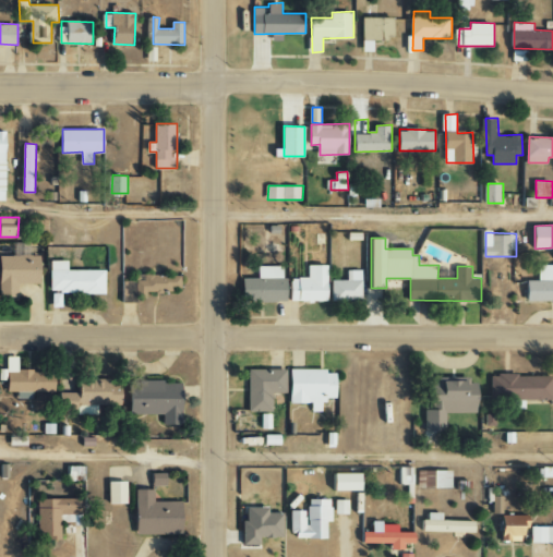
[(41,282),(41,255),(1,255),(1,297),(21,297),(21,283),(41,282)]
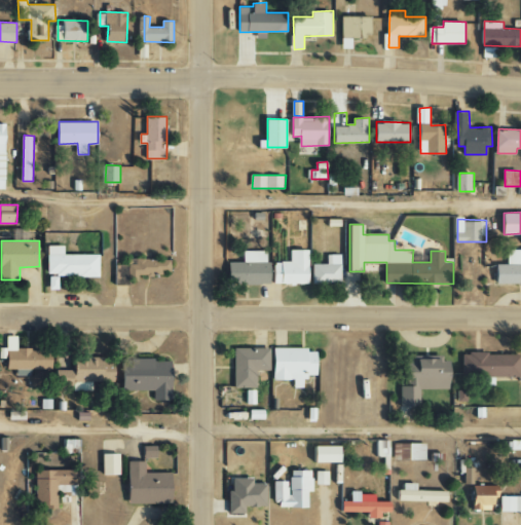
[(101,254),(67,254),(67,245),(49,246),(50,276),(101,275),(101,254)]
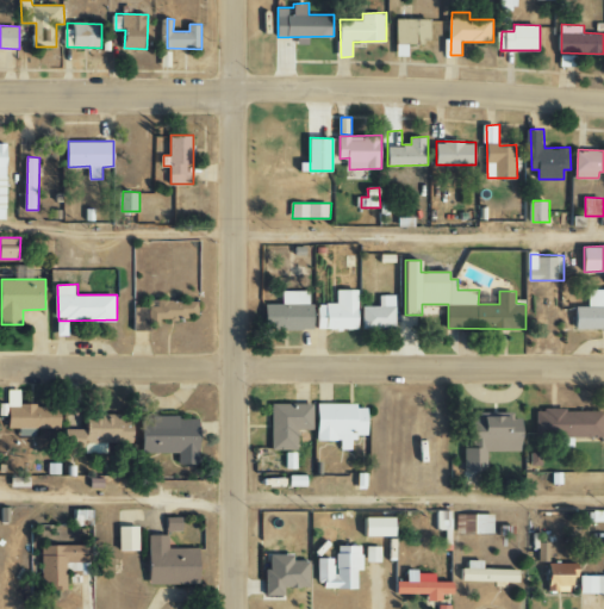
[(359,289),(338,290),(340,303),(319,304),(321,329),(360,328),(359,289)]
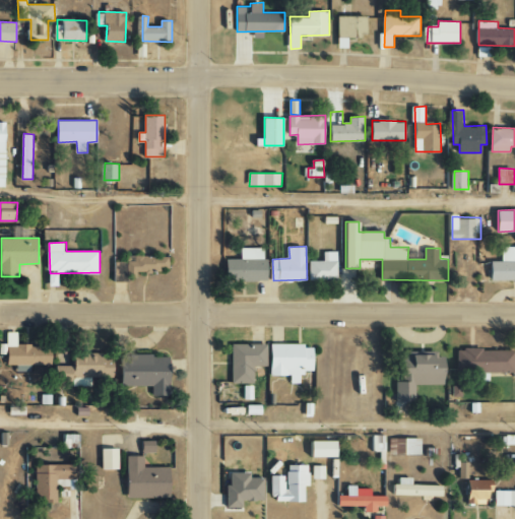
[(514,246),(504,247),(504,260),(492,261),(492,281),(514,280),(514,246)]
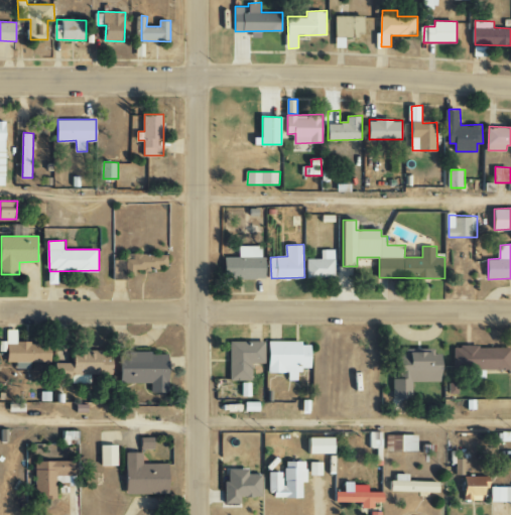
[(264,278),(264,246),(241,245),(241,257),(227,257),(226,277),(264,278)]
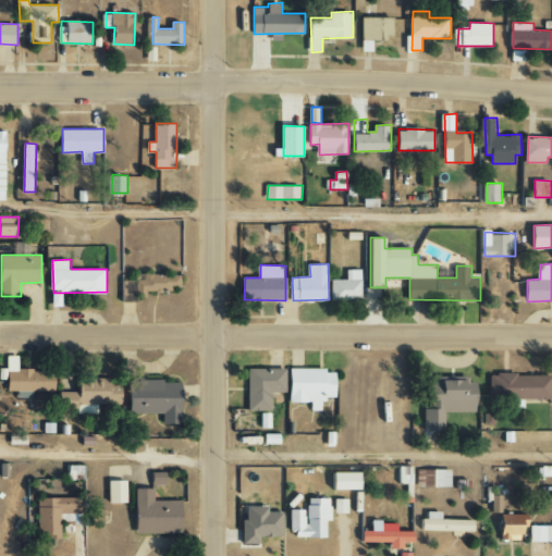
[(364,269),(350,269),(350,279),(333,279),(333,299),(364,299),(364,269)]
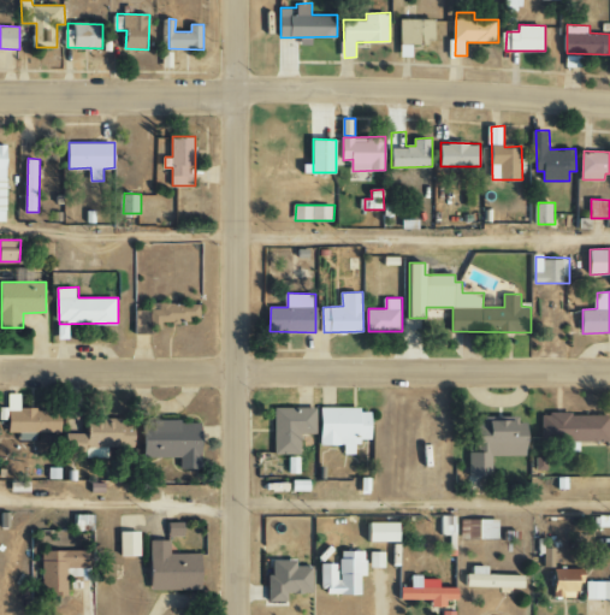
[(201,303),(152,302),(152,309),(140,309),(140,331),(165,331),(165,321),(191,321),(191,317),(201,317),(201,303)]
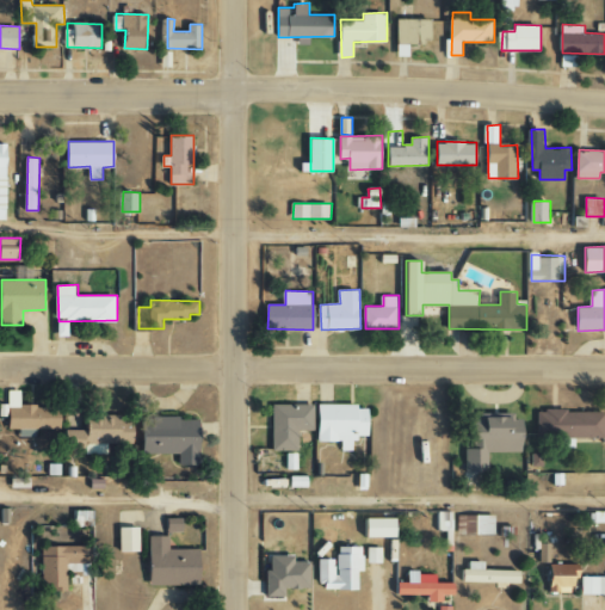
[(275,404),(273,451),(300,451),(300,430),(315,430),(316,405),(275,404)]
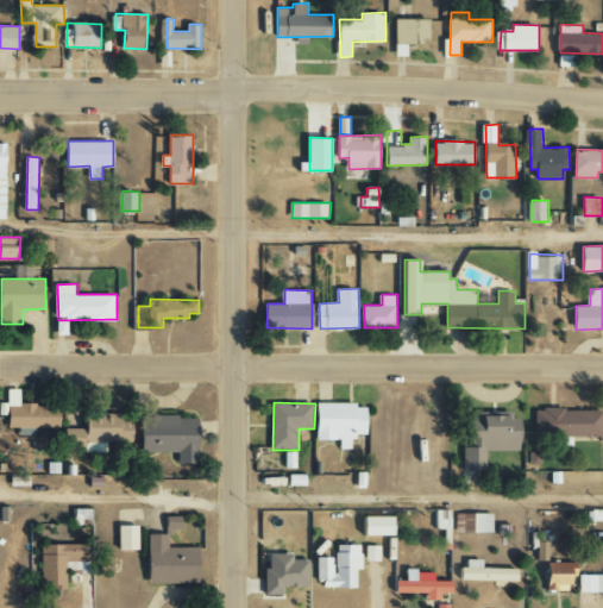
[(318,403),(319,439),(343,439),(343,449),(353,447),(353,436),(368,436),(366,402),(318,403)]
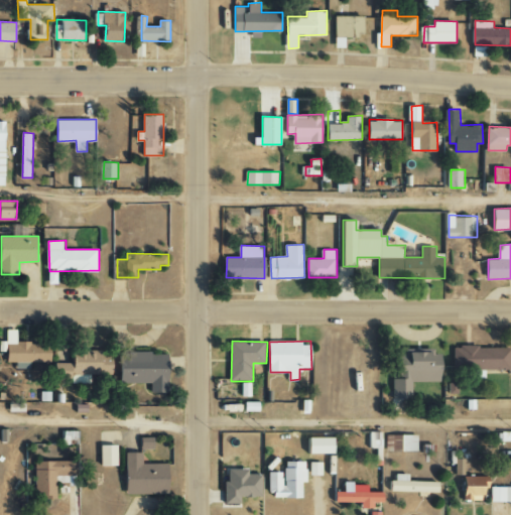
[(51,361),(52,343),(9,342),(8,361),(51,361)]
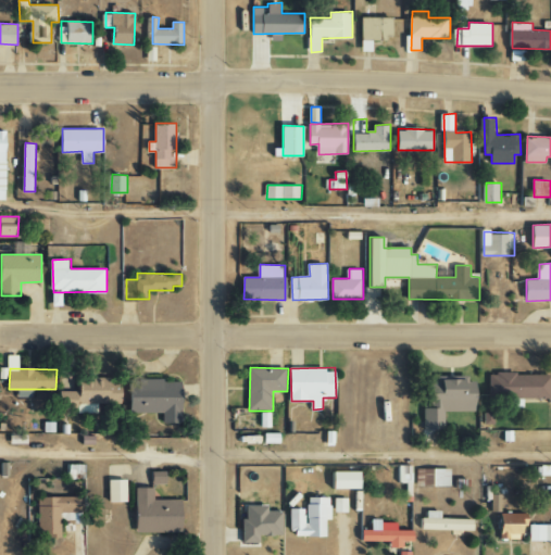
[(550,375),(491,373),(490,396),(550,399),(550,375)]
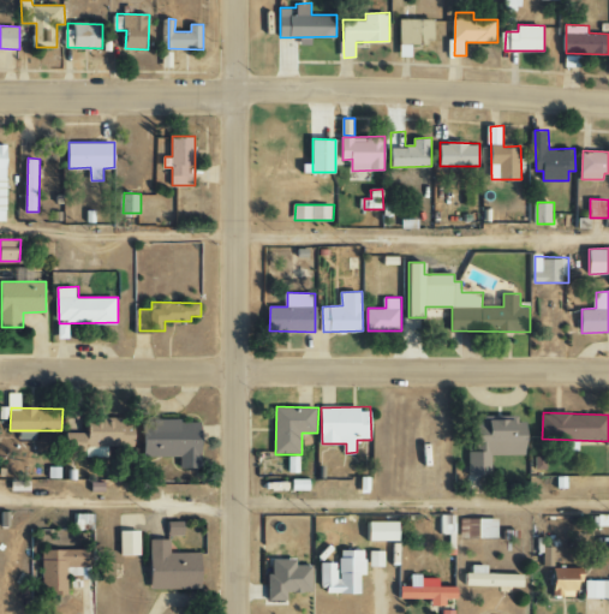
[(89,457),(111,455),(111,446),(121,445),(121,417),(88,418),(89,457)]
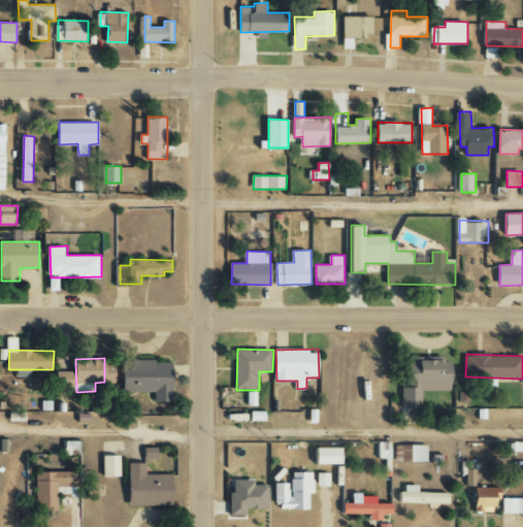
[(423,390),(452,390),(452,359),(410,360),(410,387),(403,387),(403,407),(423,407),(423,390)]
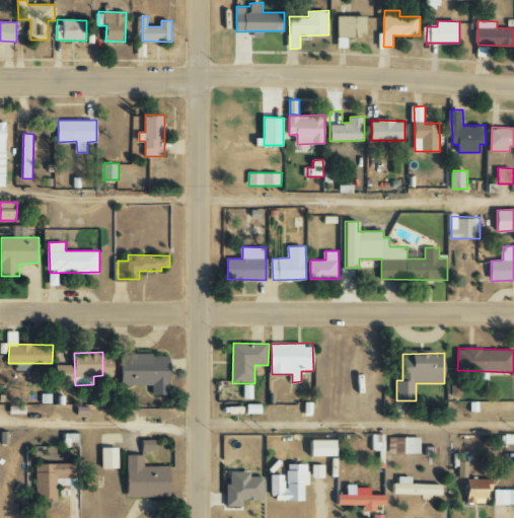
[(121,384),(154,384),(153,394),(170,394),(171,354),(122,354),(121,384)]
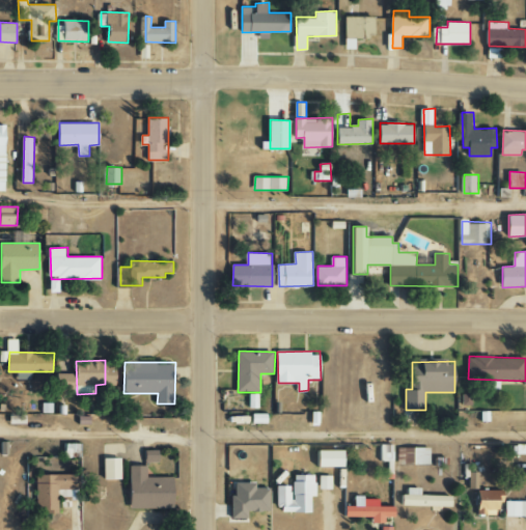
[(67,456),(83,457),(83,443),(67,443),(67,456)]
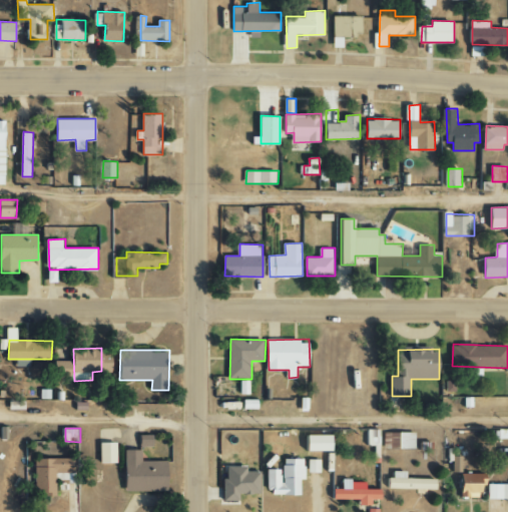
[(382,429),(370,429),(370,444),(382,444),(382,429)]
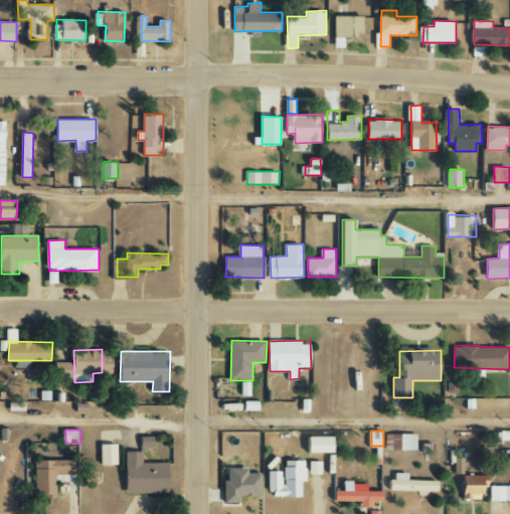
[(419,434),(393,434),(394,450),(419,450),(419,434)]
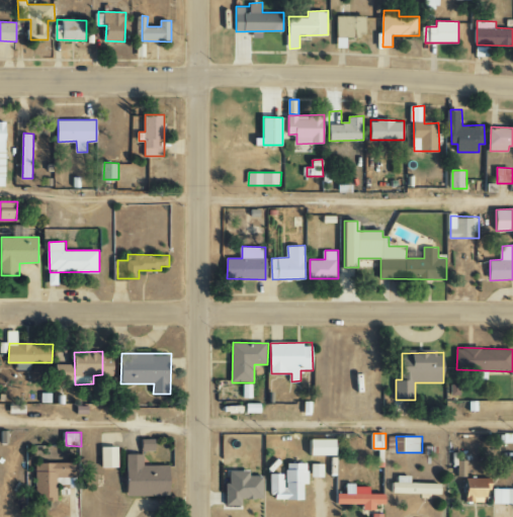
[(144,438),(144,450),(156,450),(156,438),(144,438)]
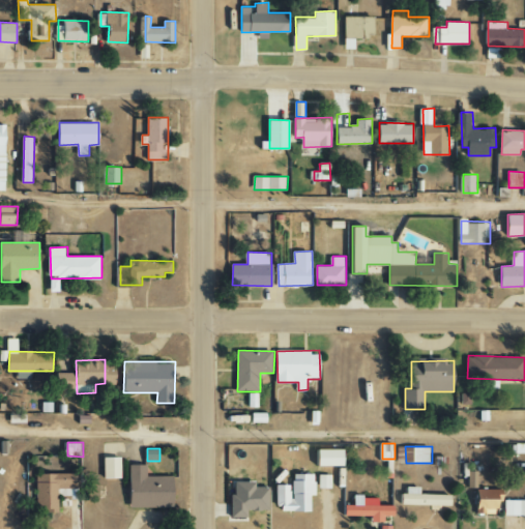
[(343,465),(343,449),(318,449),(318,465),(343,465)]
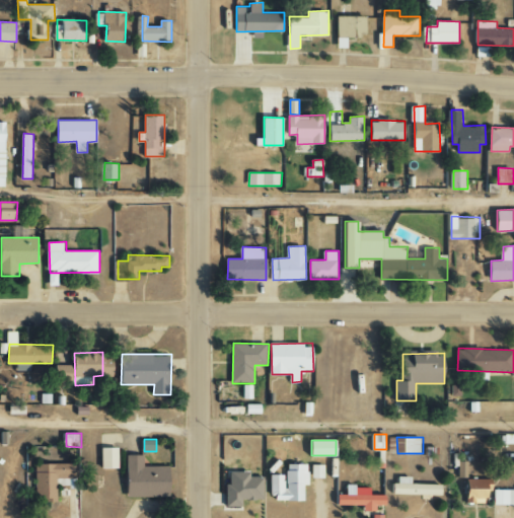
[(103,467),(121,467),(120,447),(103,447),(103,467)]
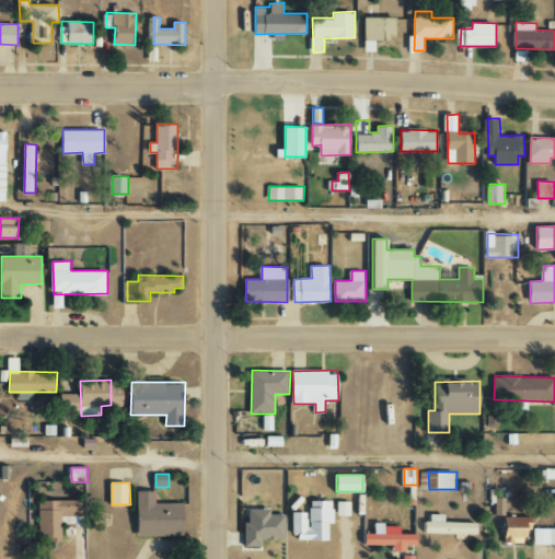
[(157,491),(139,491),(138,535),(184,536),(185,502),(157,502),(157,491)]
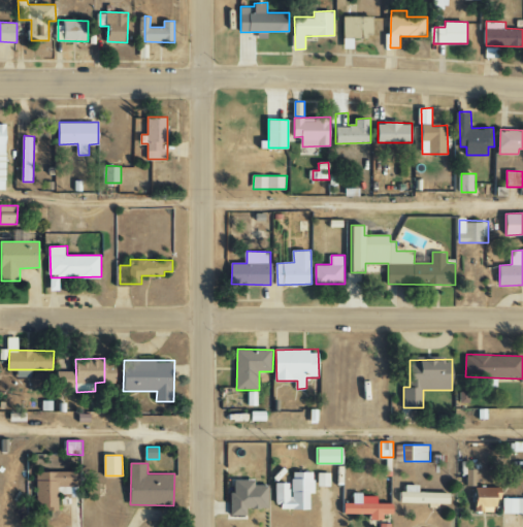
[(478,469),(468,468),(467,486),(478,486),(478,469)]
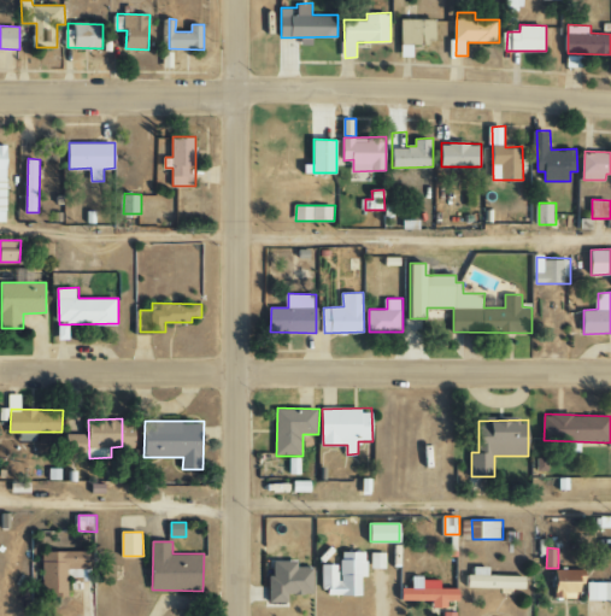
[(94,552),(45,551),(45,593),(70,594),(70,578),(94,579),(94,552)]
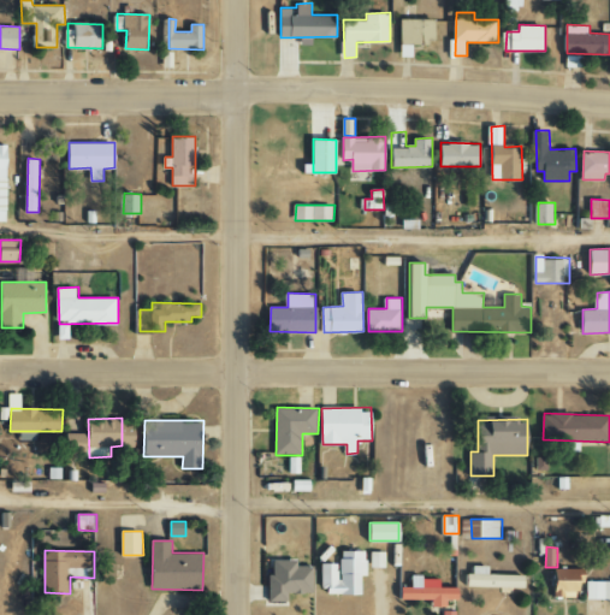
[(363,592),(363,575),(368,575),(368,550),(341,551),(342,563),(323,563),(323,592),(363,592)]
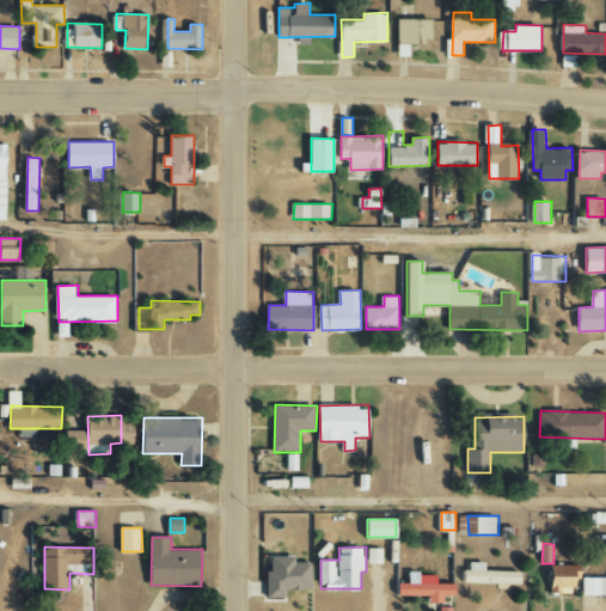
[(385,548),(371,548),(371,563),(385,563),(385,548)]
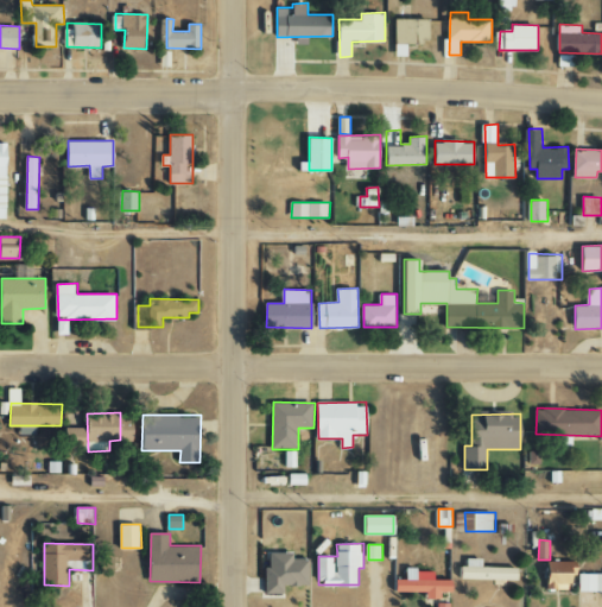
[(310,558),(295,558),(295,552),(267,552),(268,594),(286,593),(285,586),(311,585),(310,558)]
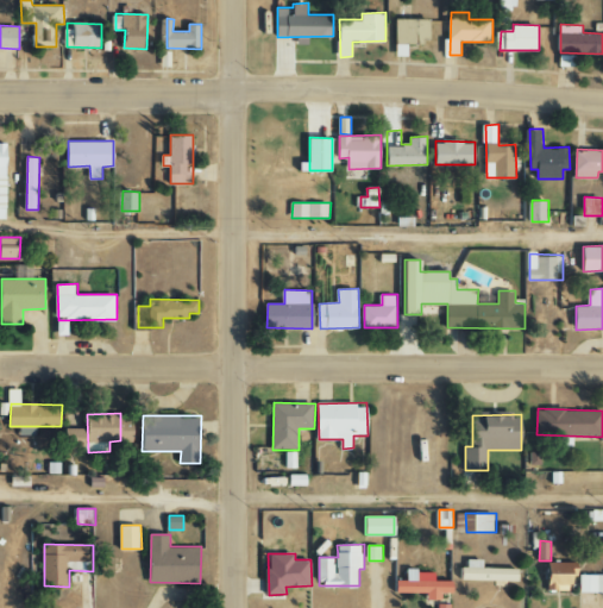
[(519,568),(484,568),(484,559),(465,558),(464,580),(519,581),(519,568)]
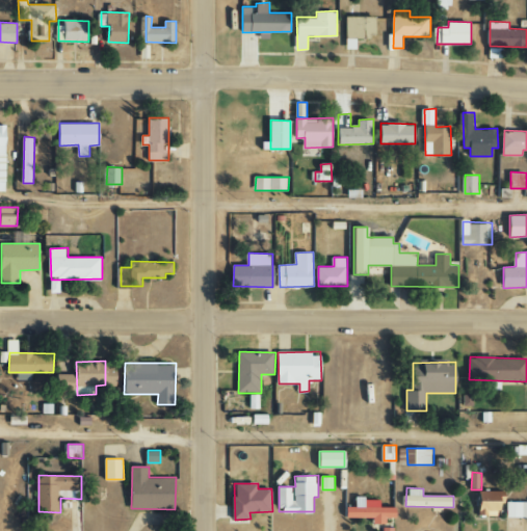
[(500,516),(500,503),(504,503),(505,490),(479,490),(478,515),(500,516)]
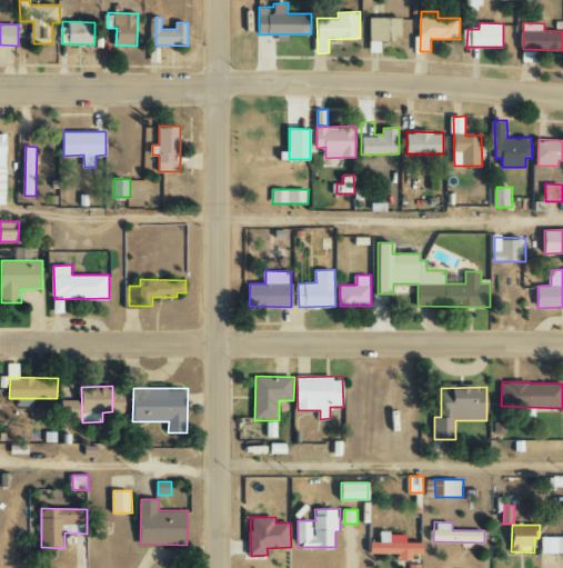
[(423,542),(391,542),(391,530),(381,530),(381,542),(370,542),(370,554),(399,554),(399,560),(413,560),(413,554),(423,554),(423,542)]
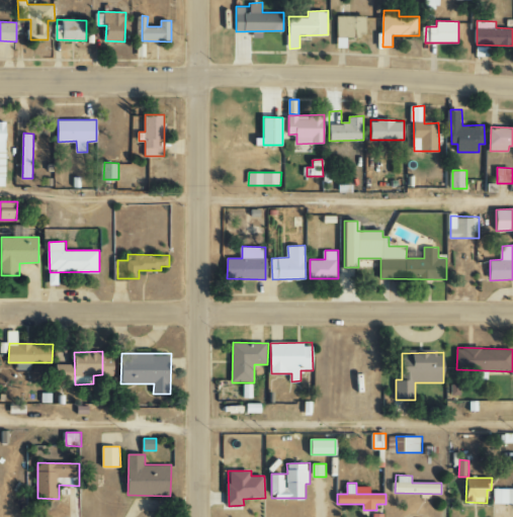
[(512,488),(495,488),(495,503),(512,503),(512,488)]
